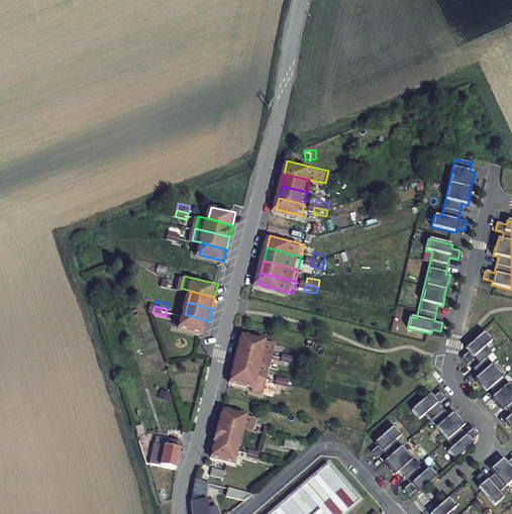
[(182,325),(206,331),(209,321),(185,314),(182,325)]
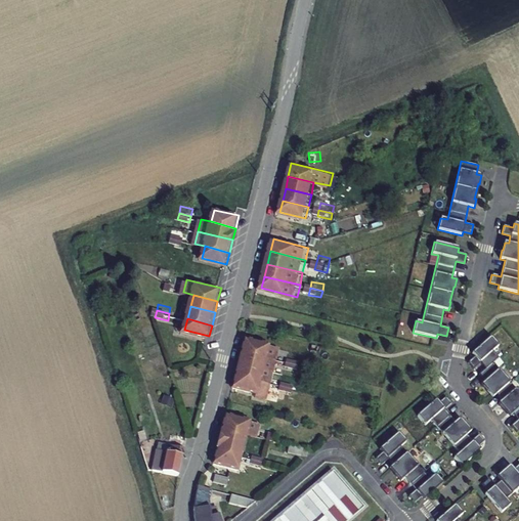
[(512,423),(517,430),(518,429),(518,390),(493,361),(500,355),(493,348),(499,343),(491,335),(473,350),(475,354),(468,360),(474,366),(481,360),(486,366),(479,372),(485,379),(481,382),(487,389),(488,388),(493,394),(496,392),(502,398),(498,401),(504,408),(505,407),(511,414),(513,410),(518,417),(518,419),(512,423)]
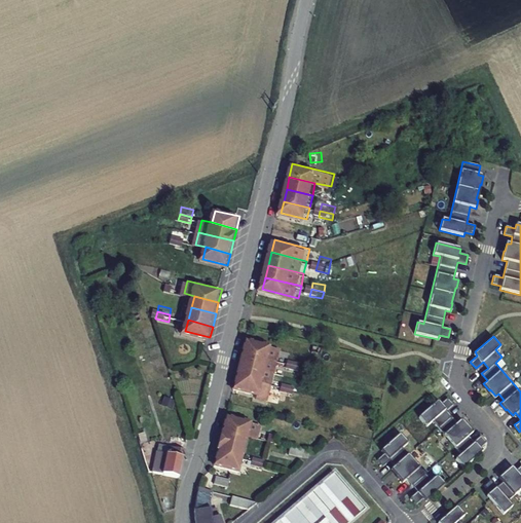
[(284,360),(287,346),(251,338),(248,350),(284,360)]
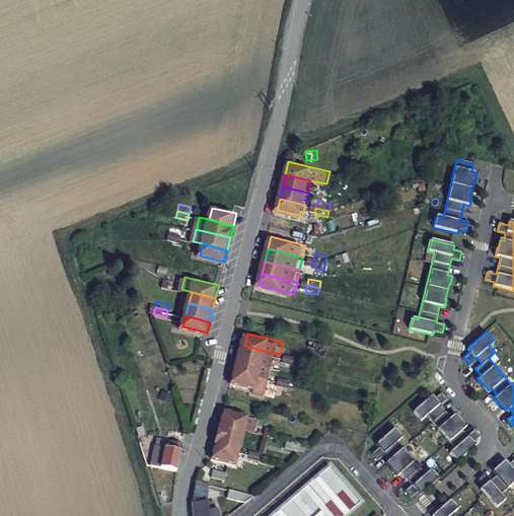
[(241,358),(277,366),(280,355),(244,346),(241,358)]
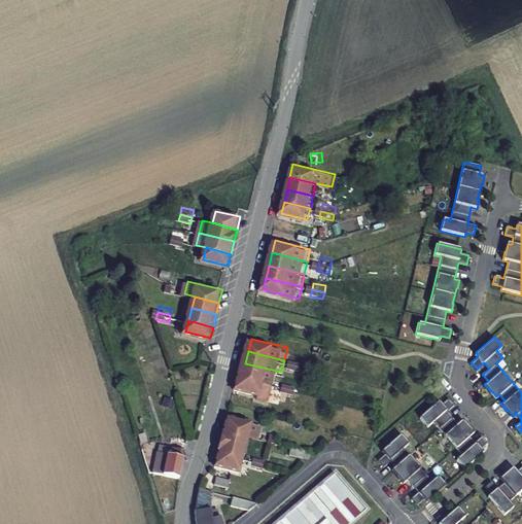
[(307,365),(309,358),(297,355),(294,362),(307,365)]
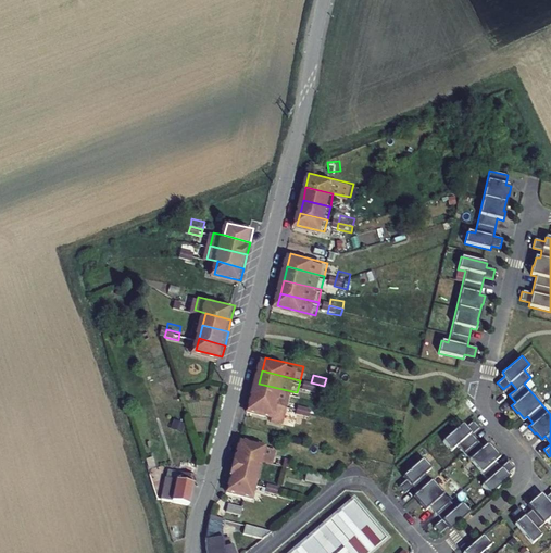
[(309,389),(323,392),(324,386),(311,382),(309,389)]
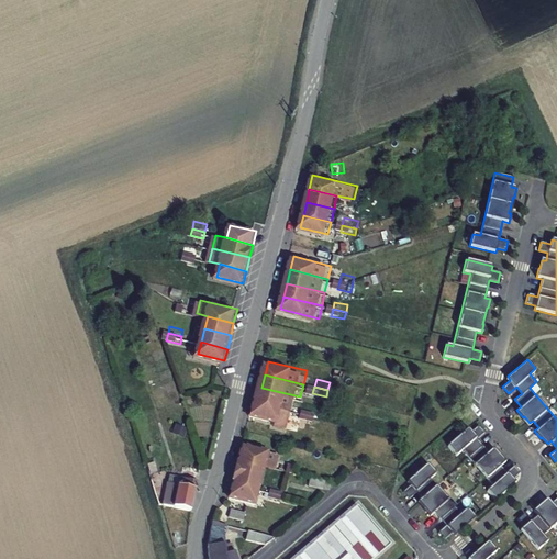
[(258,402),(297,411),(300,397),(262,388),(258,402)]
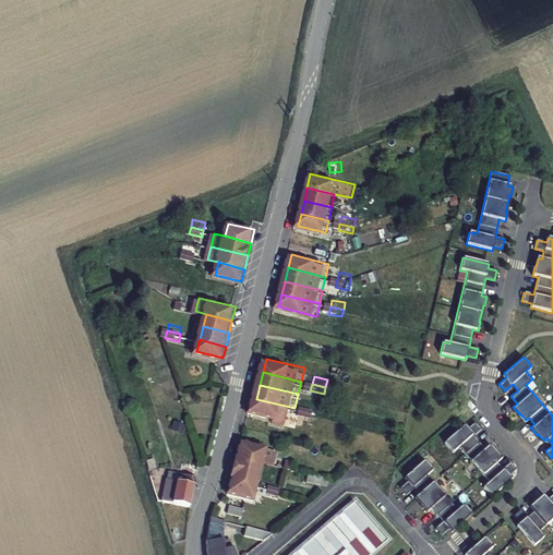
[(276,421),(290,425),(295,408),(256,399),(254,411),(277,417),(276,421)]
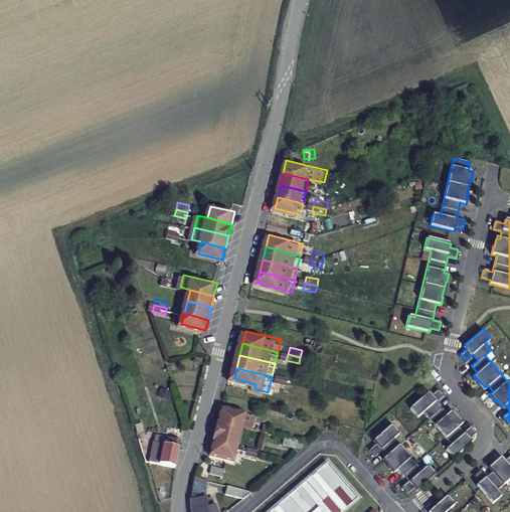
[(294,382),(296,375),(284,372),(282,379),(294,382)]
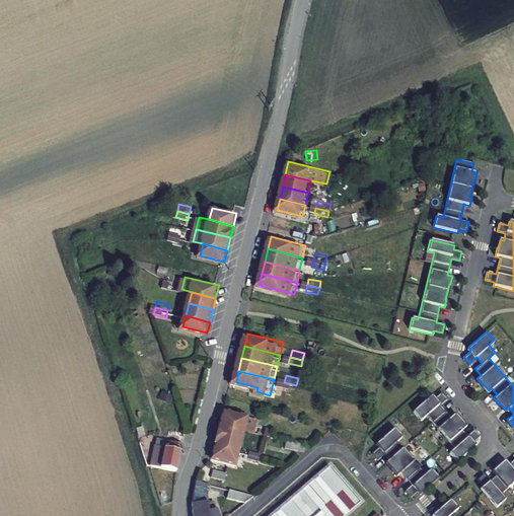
[(282,389),(295,392),(296,385),(284,382),(282,389)]
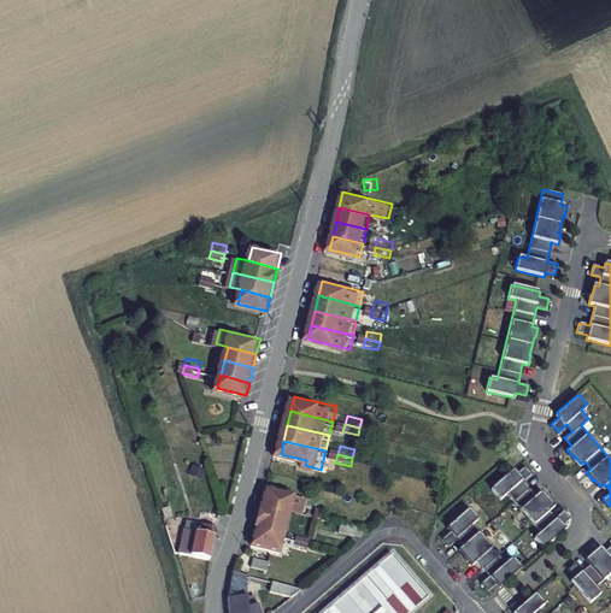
[(534,536),(544,547),(565,528),(563,524),(570,517),(564,508),(556,516),(550,510),(553,506),(547,499),(548,497),(541,490),(536,494),(523,479),(532,472),(526,464),(517,471),(513,467),(492,487),(500,497),(507,491),(541,530),(534,536)]
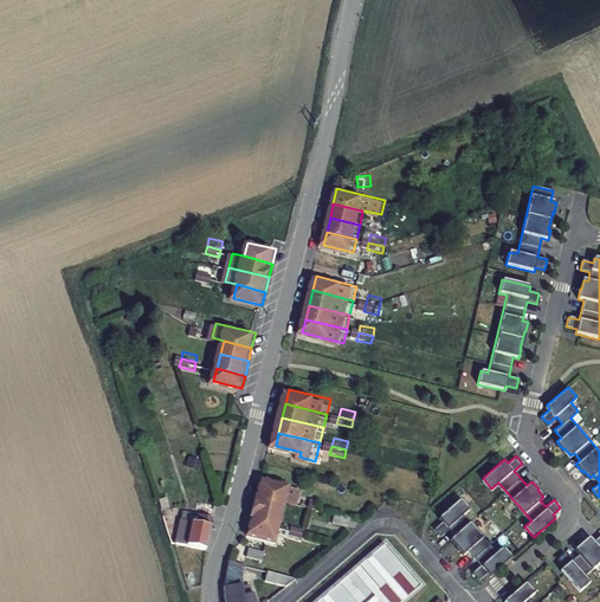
[(309,503),(311,490),(271,480),(268,493),(297,500),(309,503)]
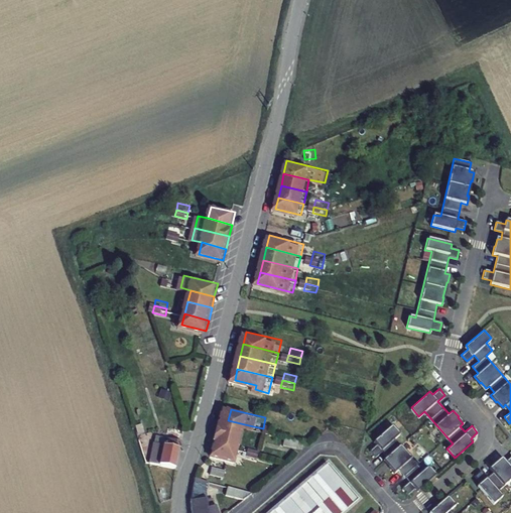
[(225,432),(250,439),(253,426),(228,420),(225,432)]
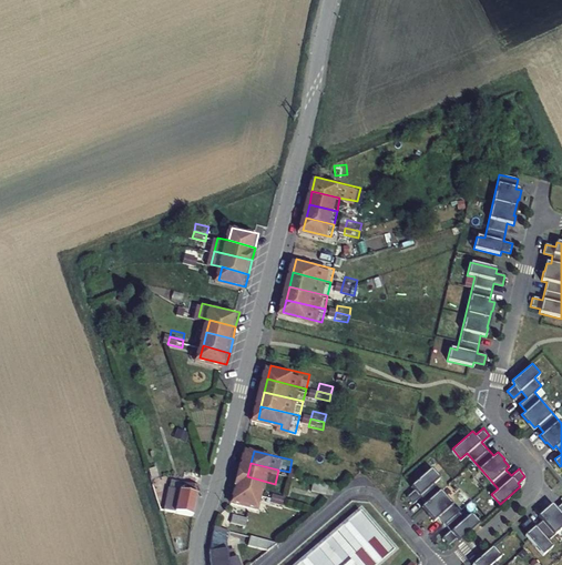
[(440,476),(431,466),(411,484),(415,487),(407,494),(414,502),(420,495),(426,501),(422,504),(429,511),(428,512),(433,518),(438,515),(450,528),(442,535),(449,543),(457,536),(459,540),(480,522),(471,512),(465,517),(435,482),(440,476)]
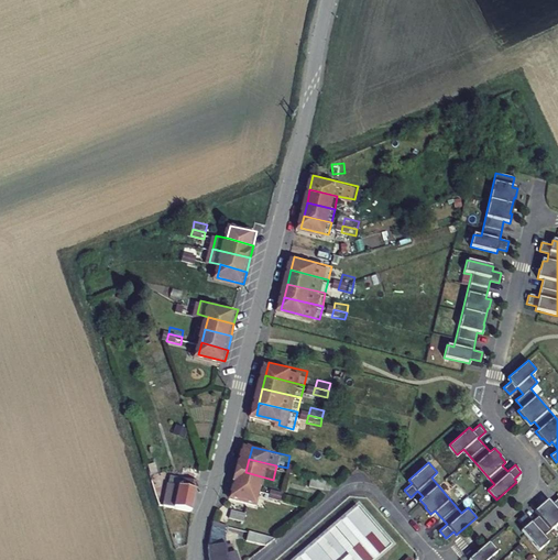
[(305,472),(307,464),(299,463),(298,470),(305,472)]
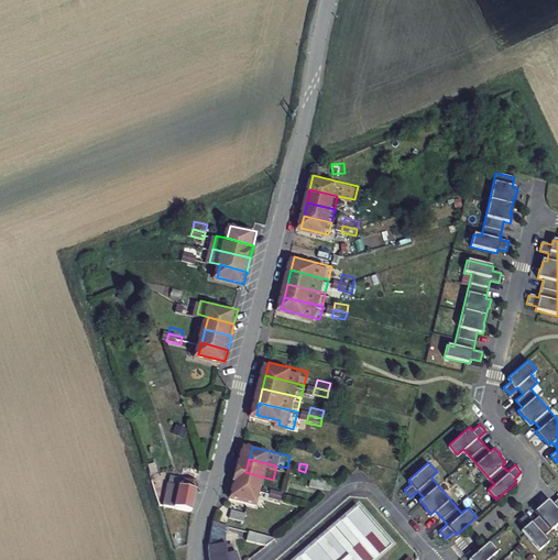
[(242,486),(270,493),(273,480),(245,472),(242,486)]
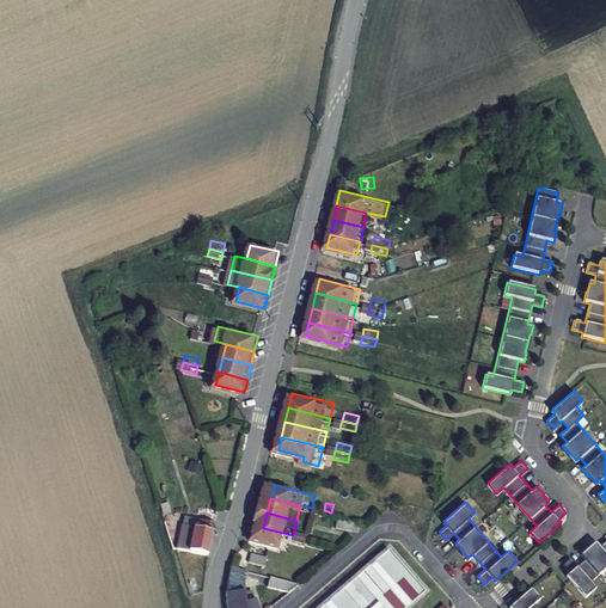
[(357,528),(360,520),(343,516),(341,524),(357,528)]
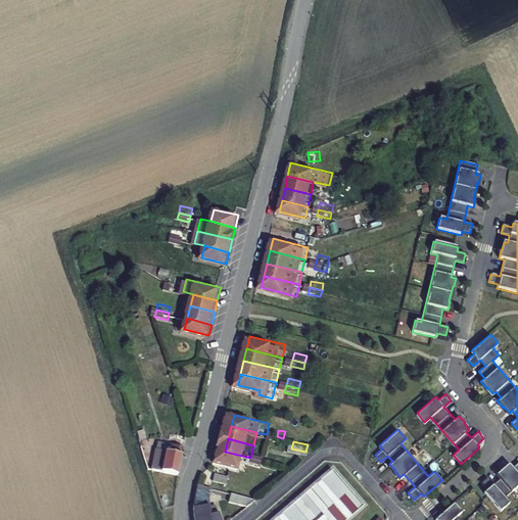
[(161,447),(158,459),(148,456),(151,465),(183,473),(188,455),(161,447)]
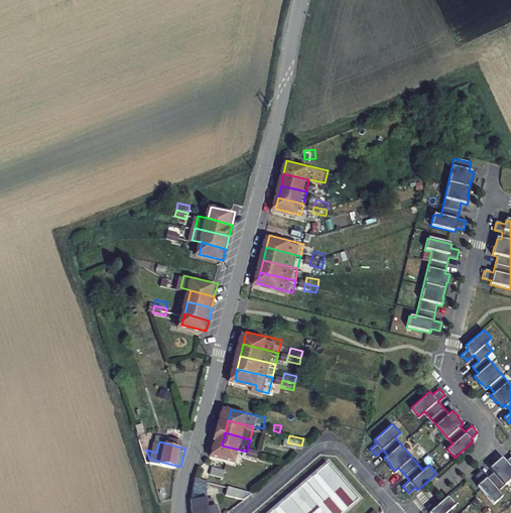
[(219,457),(245,463),(247,452),(222,445),(219,457)]
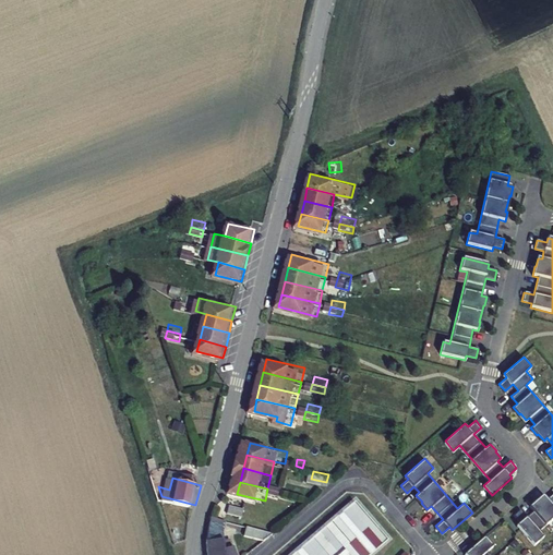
[(292,495),(293,487),(280,484),(279,492),(292,495)]
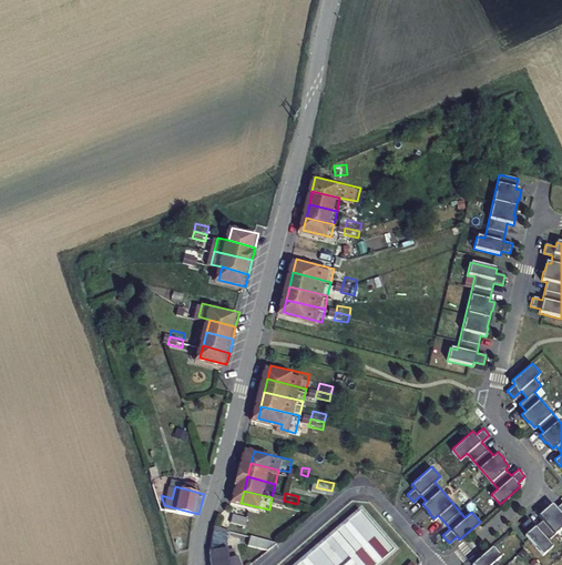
[(282,508),(295,512),(297,504),(284,501),(282,508)]
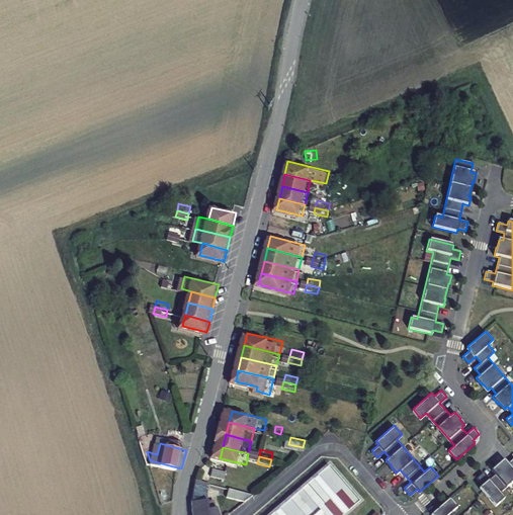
[(481,488),(496,506),(505,498),(501,493),(512,482),(512,460),(509,463),(505,459),(499,465),(500,466),(494,471),(496,475),(490,480),(484,471),(478,478),(484,485),(481,488)]
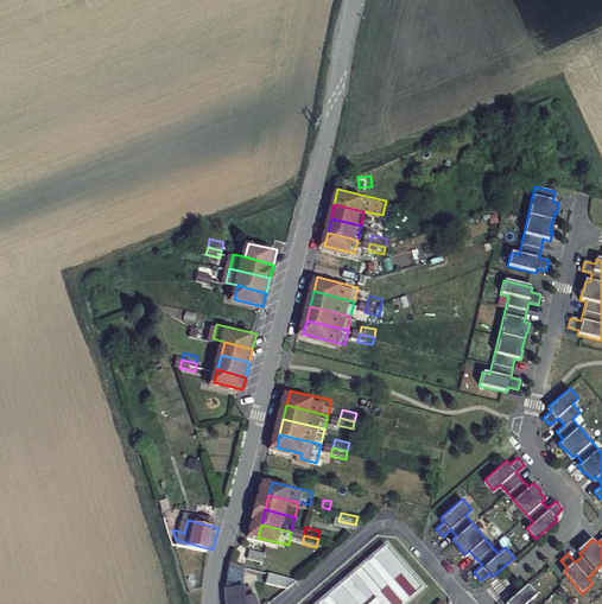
[(411,603),(433,584),(398,544),(328,603),(411,603)]
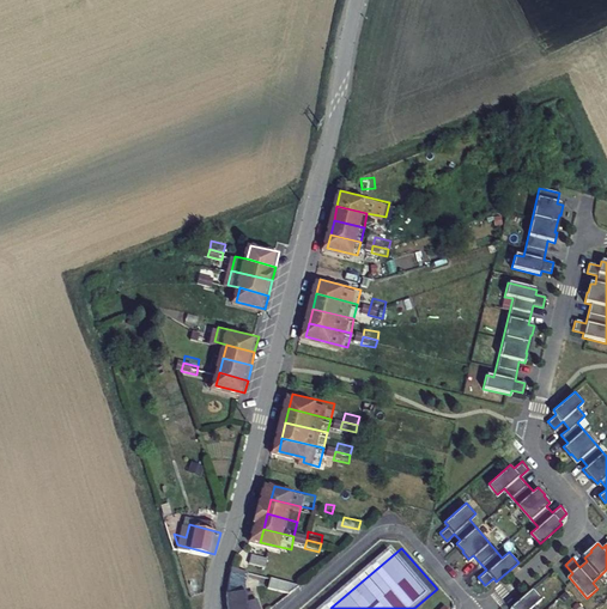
[(273,565),(275,555),(259,552),(256,560),(273,565)]
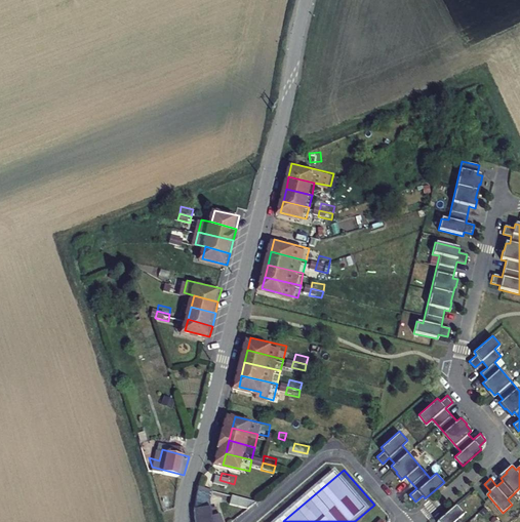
[(253,506),(262,498),(241,493),(239,503),(253,506)]
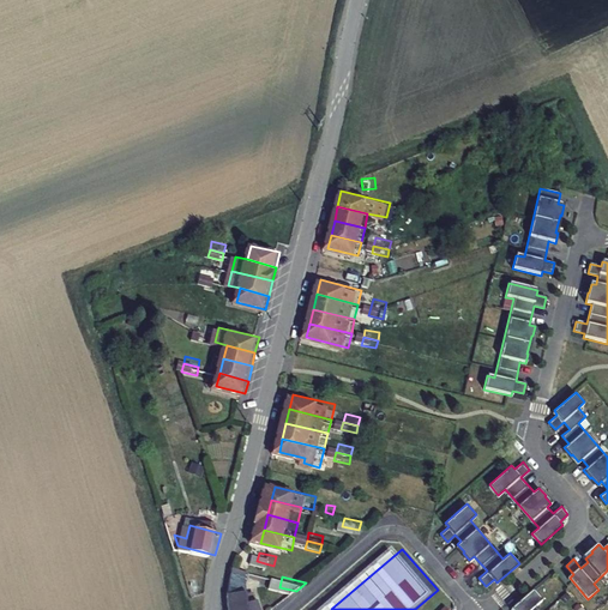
[(244,591),(245,584),(238,581),(234,595),(234,609),(266,609),(263,599),(254,603),(252,593),(244,591)]
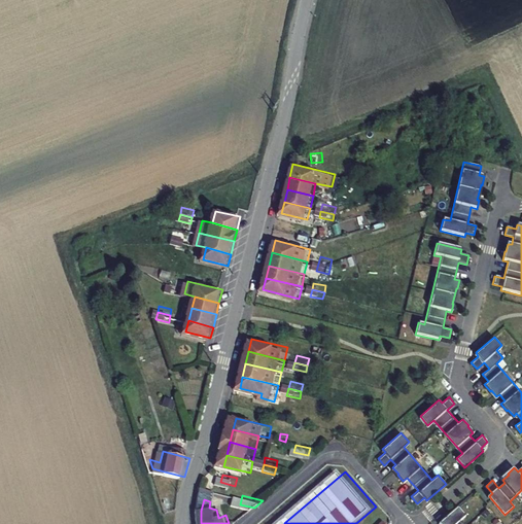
[(463,523),(460,520),(466,516),(458,507),(440,523),(441,523),(463,523)]
